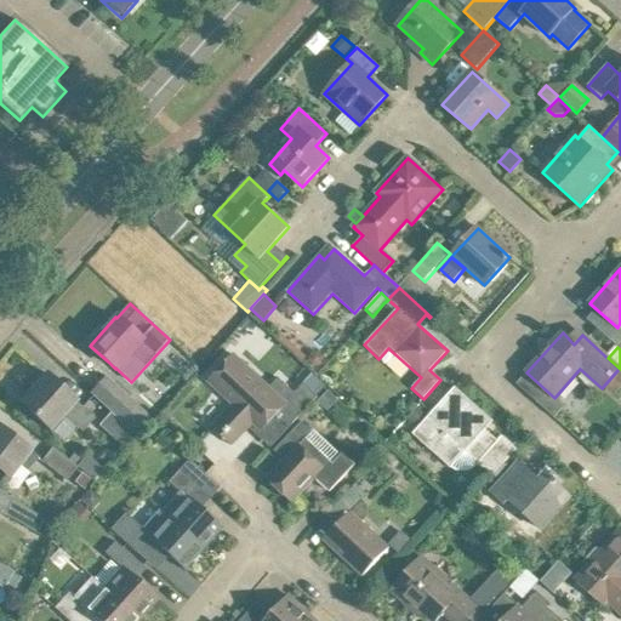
[(292,425),(319,396),(303,381),(295,389),(279,375),(269,385),(235,353),(209,382),(233,405),(216,423),(235,442),(252,423),(261,432),(279,411),(292,425)]
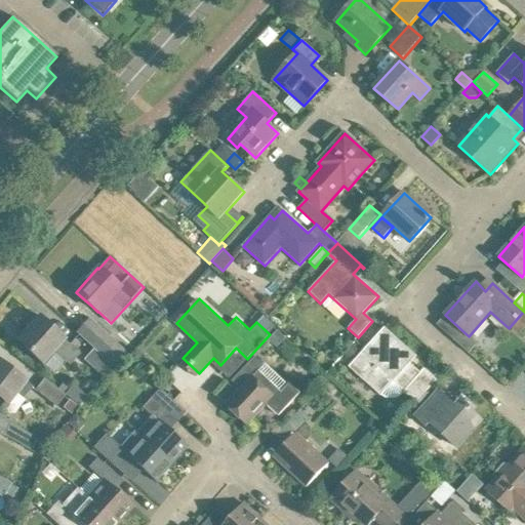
[(524,310),(524,312),(511,327),(519,335),(524,328),(524,310)]
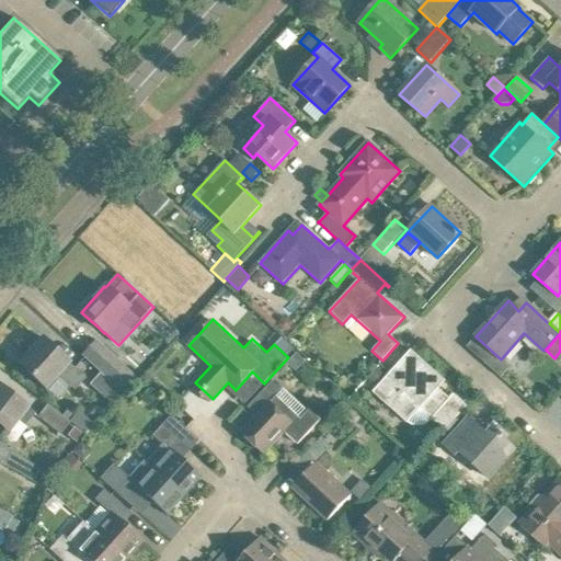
[(68,363),(58,353),(42,339),(37,335),(26,347),(31,351),(19,365),(44,388),(56,375),(73,391),(84,379),(68,363)]
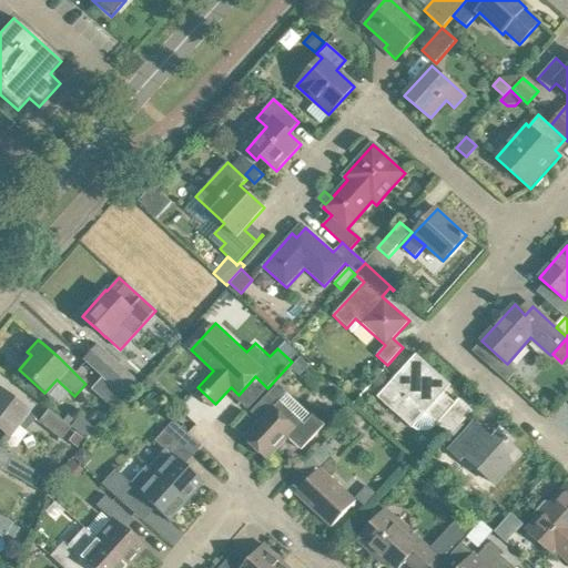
[(124,372),(97,346),(83,361),(111,386),(124,372)]
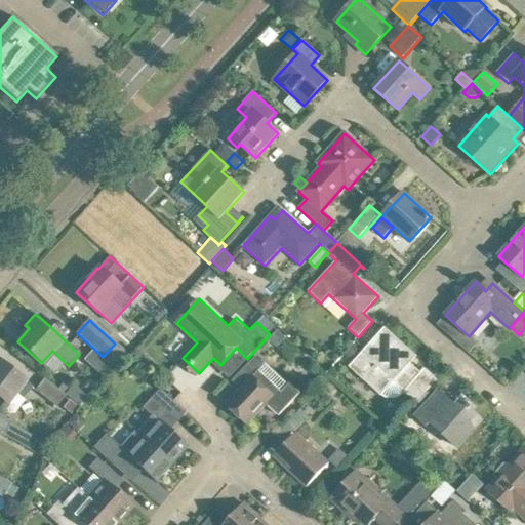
[(420,373),(408,362),(403,358),(410,351),(385,327),(370,342),(349,366),(380,396),(381,396),(387,401),(390,401),(392,401),(395,401),(397,400),(400,398),(405,393),(415,403),(422,395),(437,379),(425,369),(420,373)]
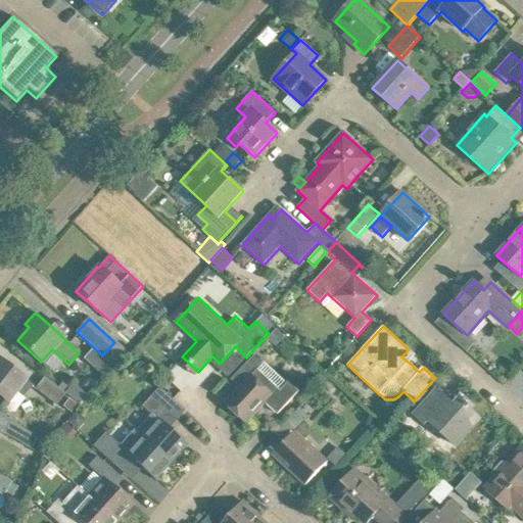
[(276,330),(267,339),(276,347),(284,337),(276,330)]
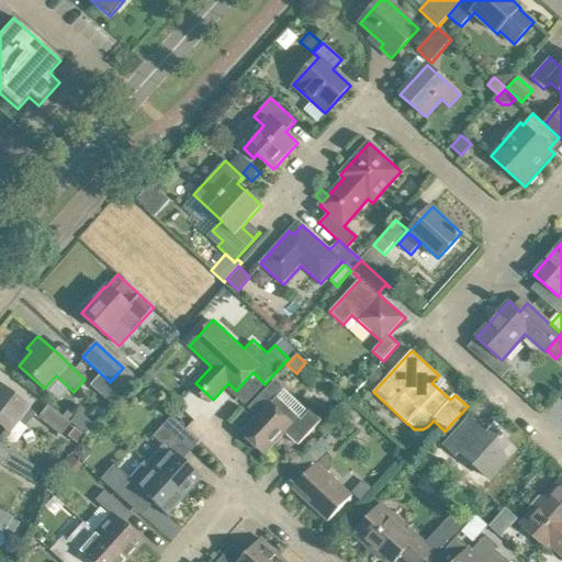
[(378,368),(368,379),(377,388),(388,377),(378,368)]
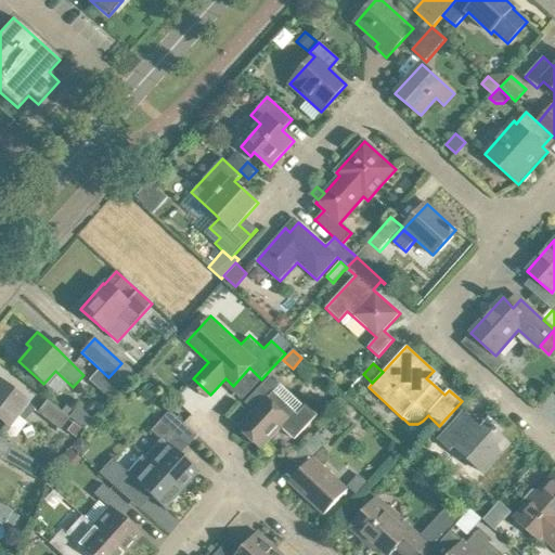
[(121,391),(99,370),(88,381),(111,402),(121,391)]
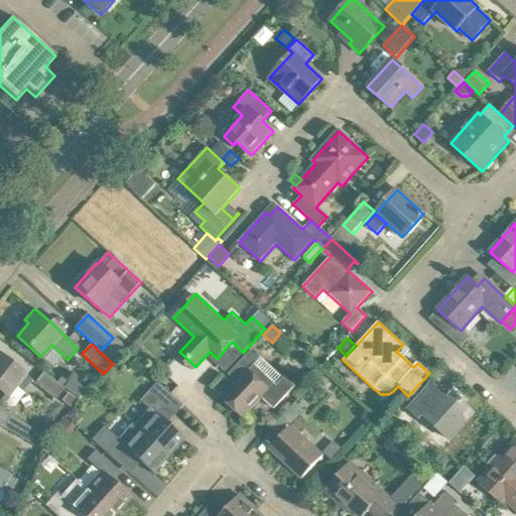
[(260,359),(250,350),(228,375),(232,372),(240,379),(222,398),(246,421),(247,420),(243,417),(261,397),(274,408),(294,386),(284,377),(276,385),(254,365),(260,359)]
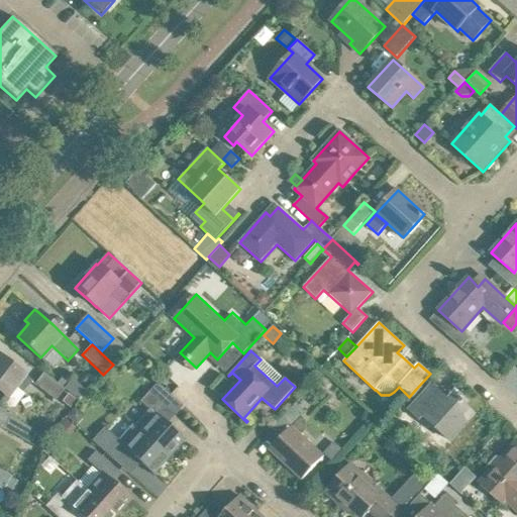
[(31,381),(13,367),(0,355),(0,392),(7,398),(15,387),(23,393),(31,381)]
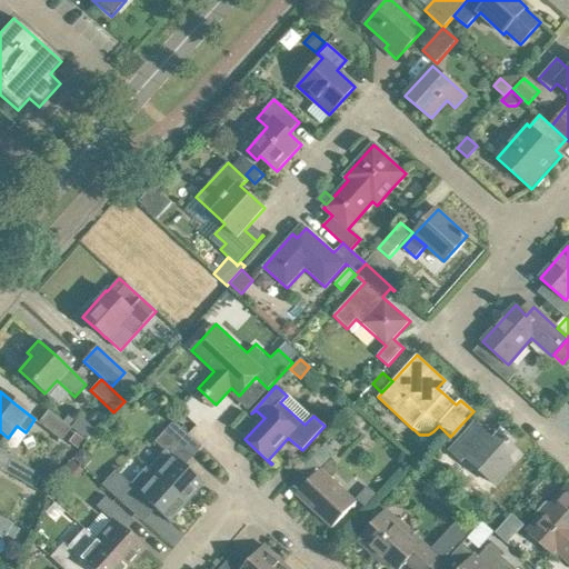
[(70,428),(47,410),(38,422),(61,440),(70,428)]
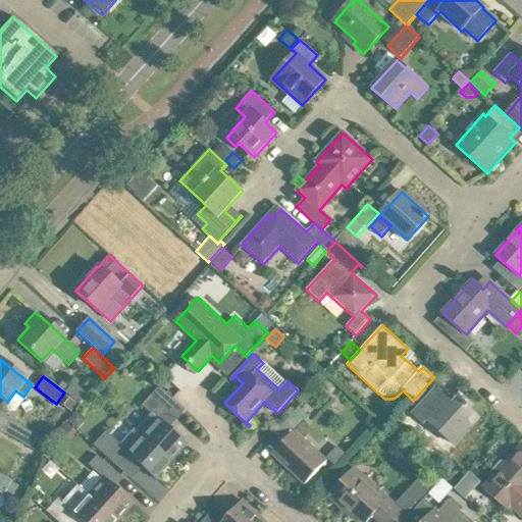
[(81,405),(88,397),(71,384),(64,393),(81,405)]
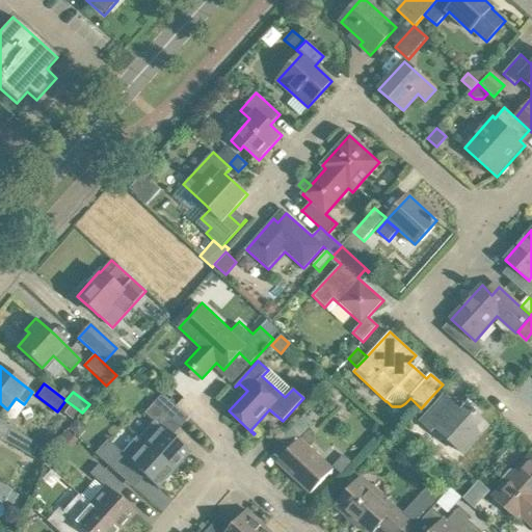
[(188,418),(161,394),(144,414),(154,422),(138,439),(174,471),(190,453),(166,432),(175,423),(179,428),(188,418)]
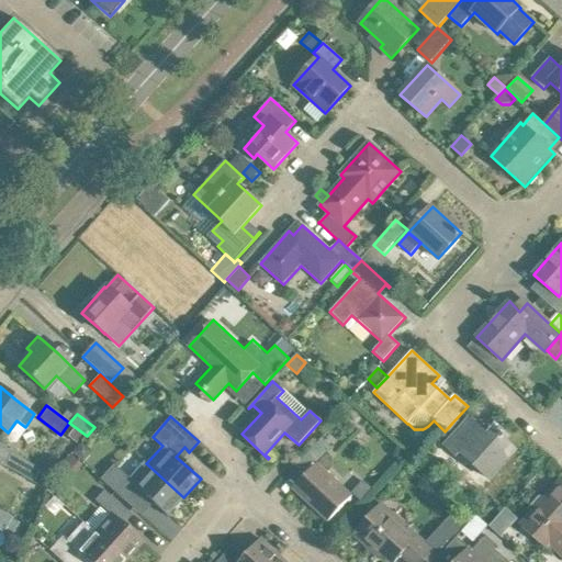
[(516,450),(503,438),(504,437),(501,434),(499,435),(493,429),(485,437),(480,433),(482,430),(469,418),(454,434),(444,446),(457,457),(461,452),(490,480),(502,467),(516,450)]
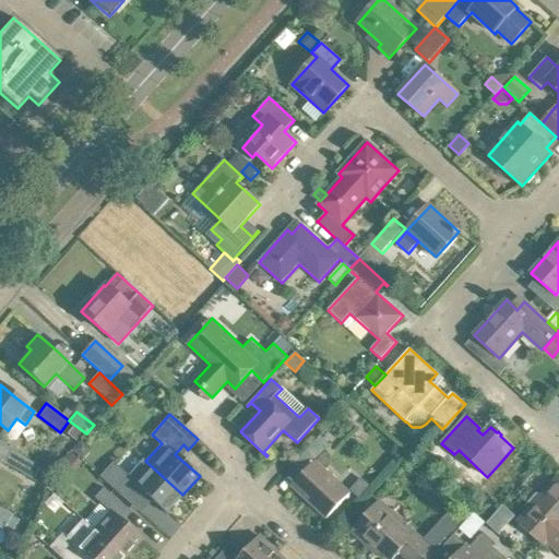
[(74,426),(67,435),(75,441),(82,433),(74,426)]
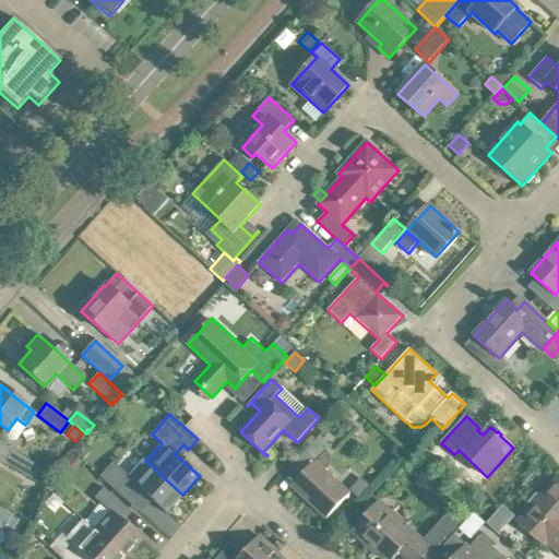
[(317,458),(330,444),(319,435),(307,447),(317,458)]
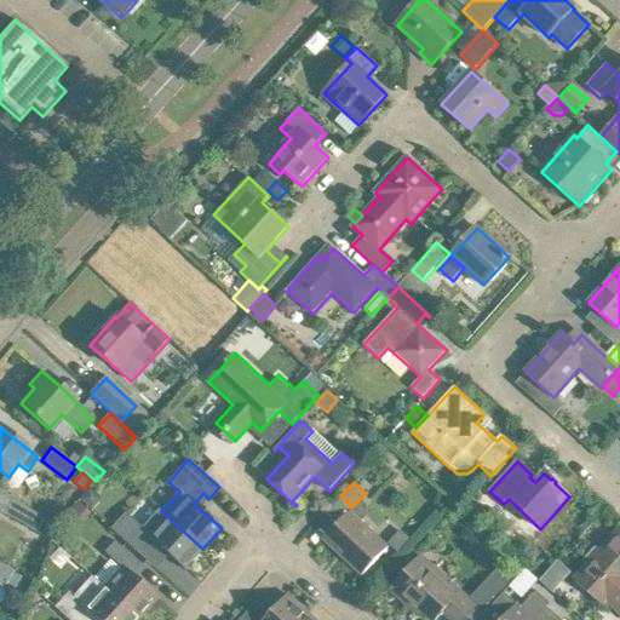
[(89,489),(79,500),(90,511),(101,499),(89,489)]
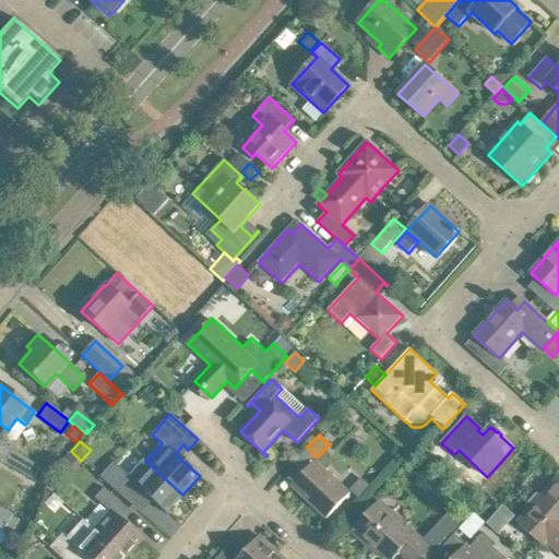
[(33,482),(40,467),(11,450),(2,464),(33,482)]
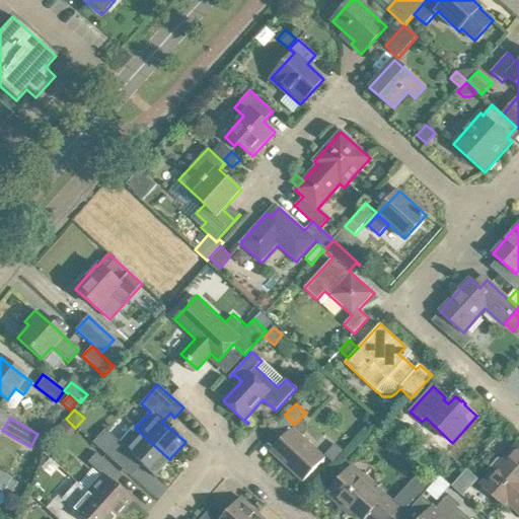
[(66,419),(55,431),(64,440),(75,428),(66,419)]
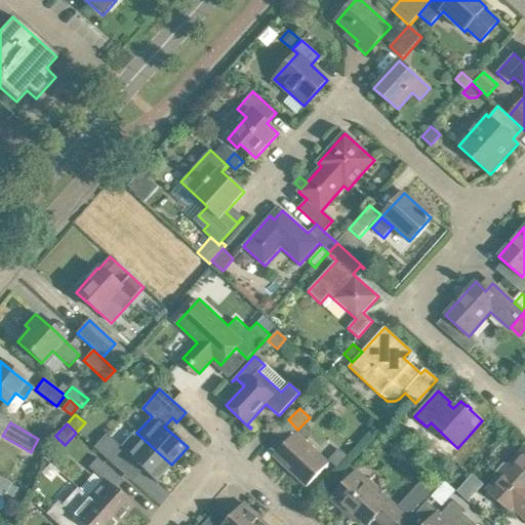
[(171,465),(136,433),(122,449),(106,434),(93,448),(116,469),(127,455),(156,482),(171,465)]
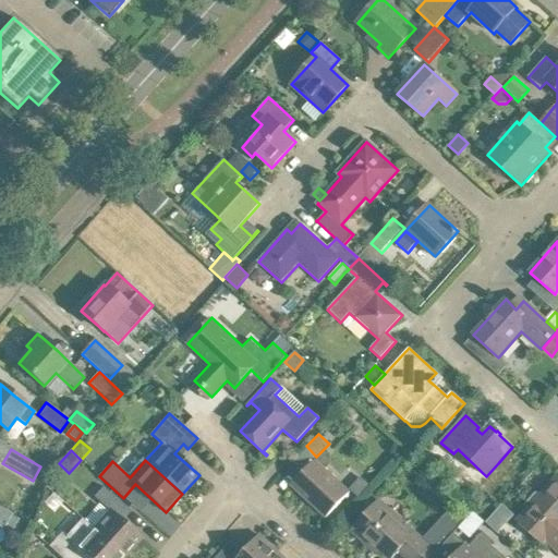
[(350,493),(314,460),(291,485),(326,518),(350,493)]
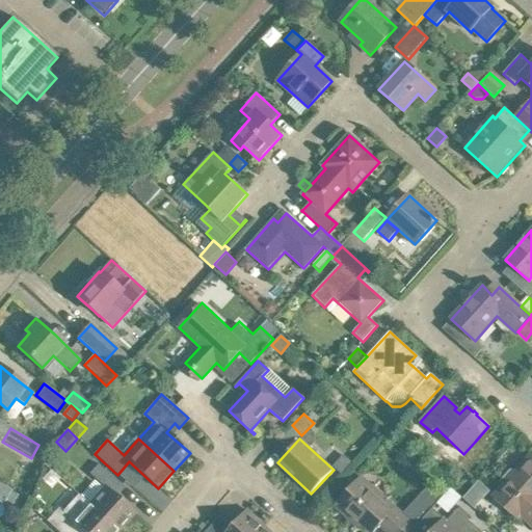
[(38,445),(31,458),(43,464),(48,450),(38,445)]
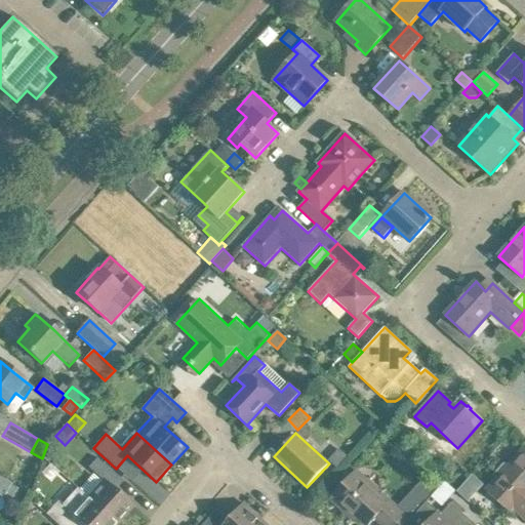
[(524,448),(507,467),(503,465),(494,475),(497,478),(486,490),(512,514),(516,510),(524,518),(524,448)]
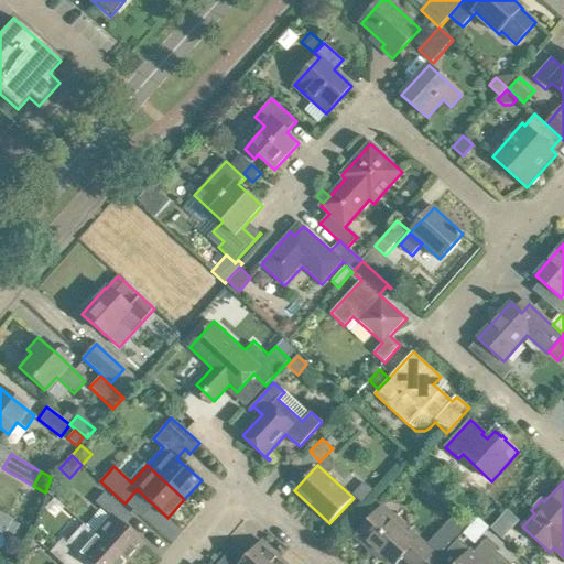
[(143,545),(119,523),(128,513),(105,492),(95,502),(110,516),(94,533),(127,563),(143,545)]
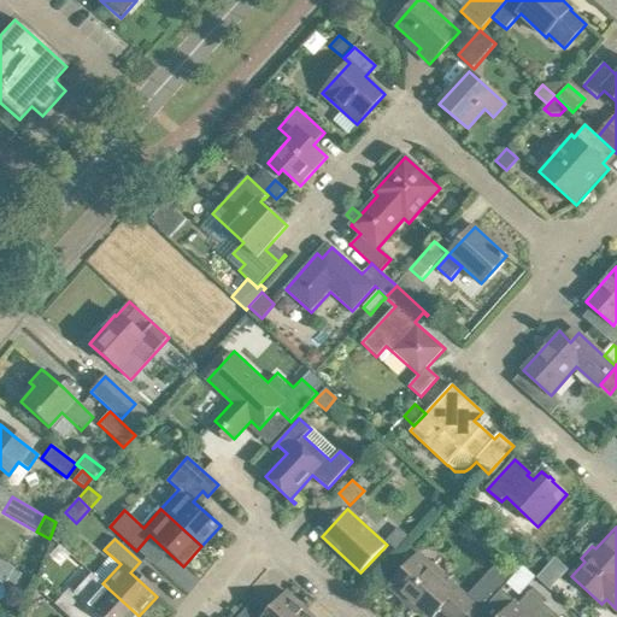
[(464,616),(476,605),(444,575),(440,580),(416,557),(405,569),(388,587),(405,601),(409,599),(428,616),(433,616),(440,609),(448,616),(464,616)]
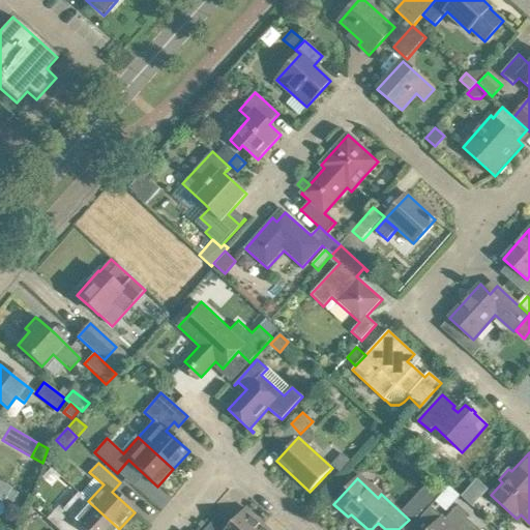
[(478,479),(462,497),(472,506),(489,489),(478,479)]
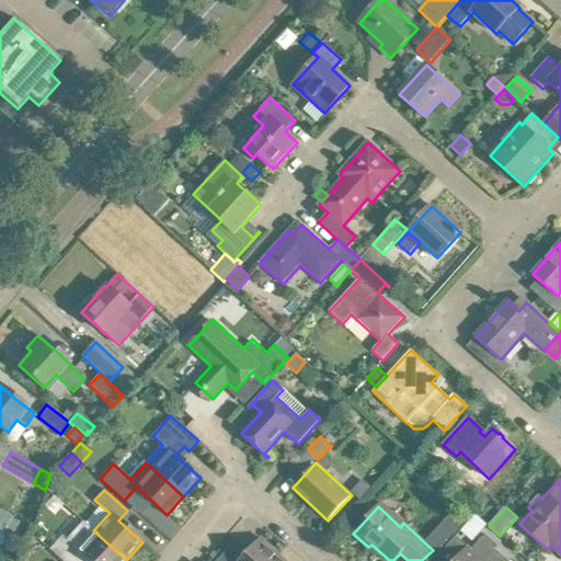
[(12,517),(0,510),(0,526),(6,529),(12,517)]
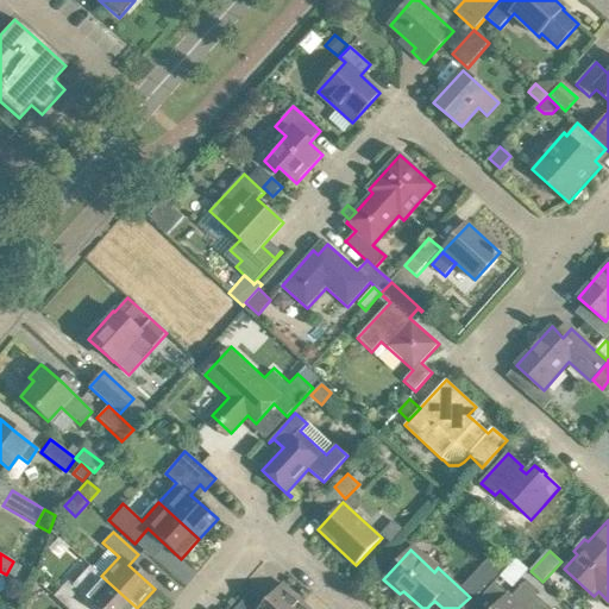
[(478,572),(493,585),(496,582),(506,571),(491,558),(478,572)]
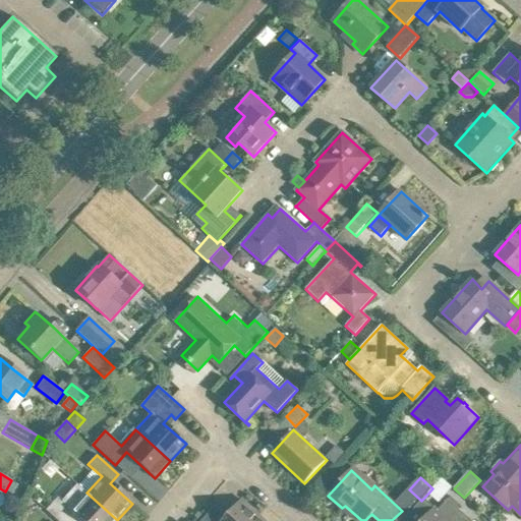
[(116,520),(117,520),(87,493),(71,510),(57,498),(49,507),(64,520),(72,520),(77,516),(82,520),(116,520)]
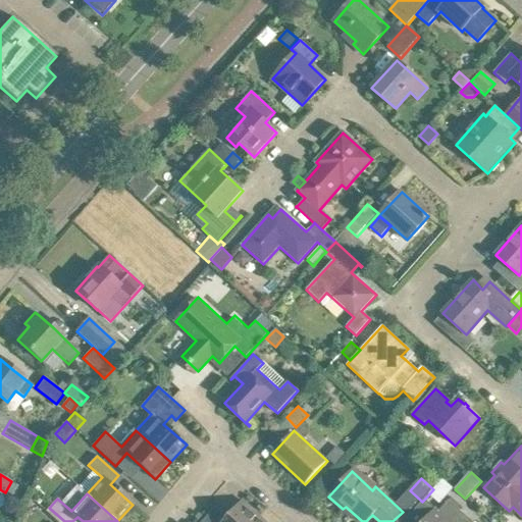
[(472,521),(459,510),(448,499),(437,510),(425,499),(422,502),(413,511),(403,521),(472,521)]
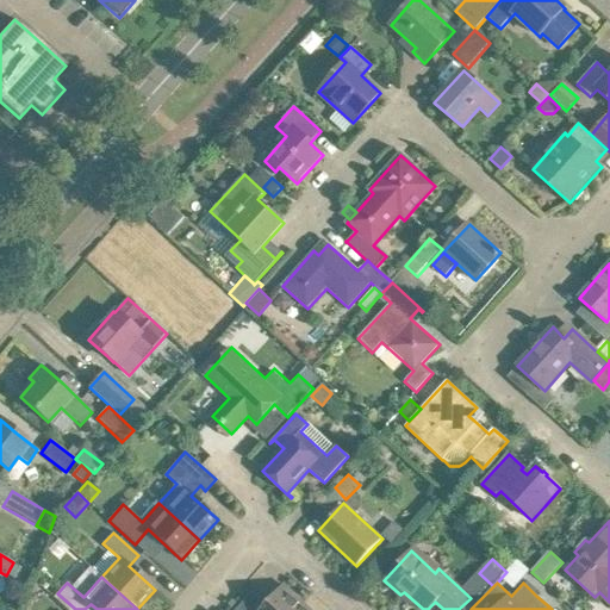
[(294,609),(302,602),(284,585),(265,607),(250,595),(236,609),(294,609)]
